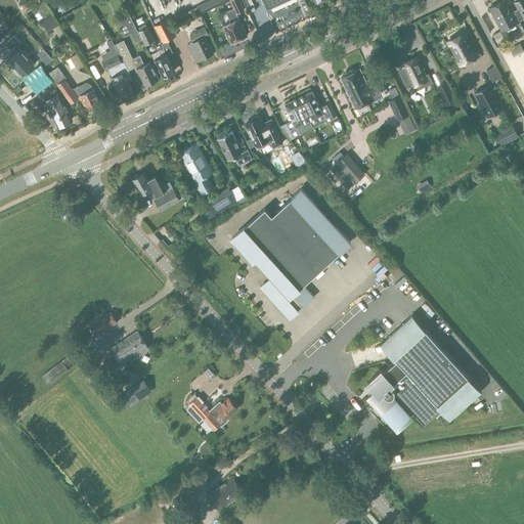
[(231,22),(231,23),(223,26),(231,42),(247,35),(238,18),(236,13),(245,9),(239,0),(229,0),(230,0),(233,8),(234,8),(234,9),(227,13),(231,22)]
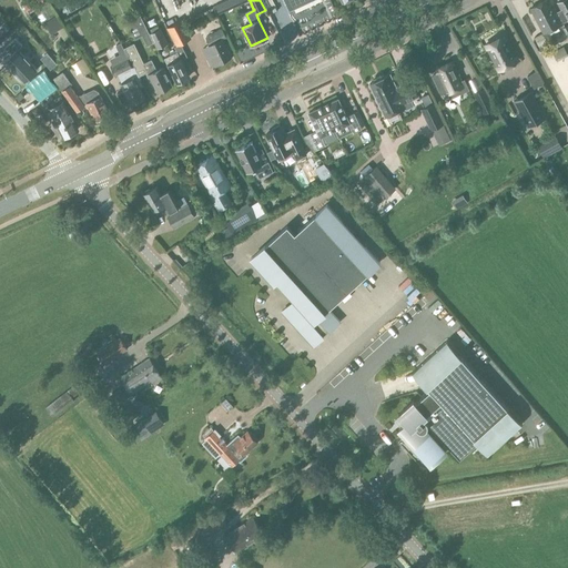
[(550,0),(545,0),(530,9),(544,33),(563,22),(567,21),(567,19),(567,0),(560,0),(557,2),(561,10),(557,12),(550,0)]
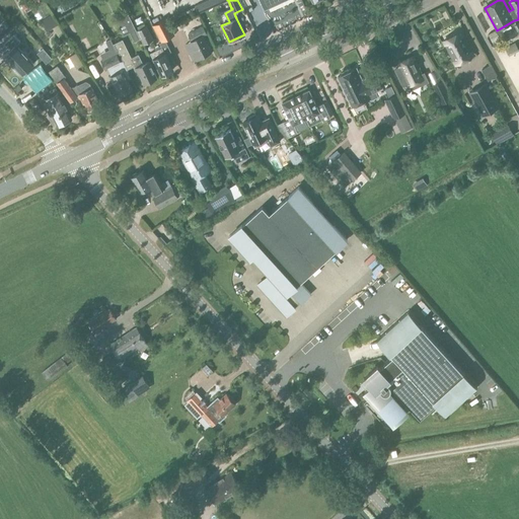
[(129,13),(123,16),(130,32),(135,42),(141,39),(129,13)]
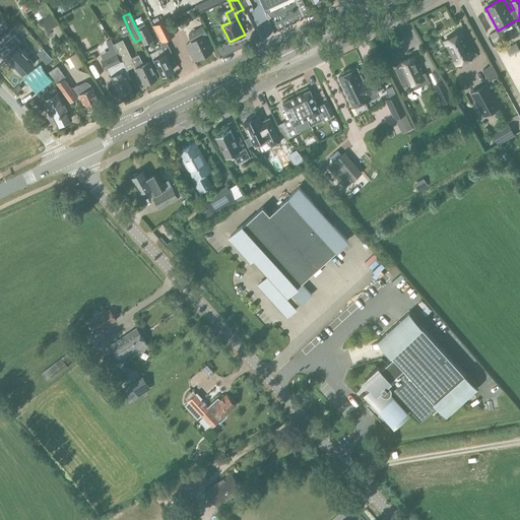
[(52,14),(42,21),(47,30),(58,23),(52,14)]
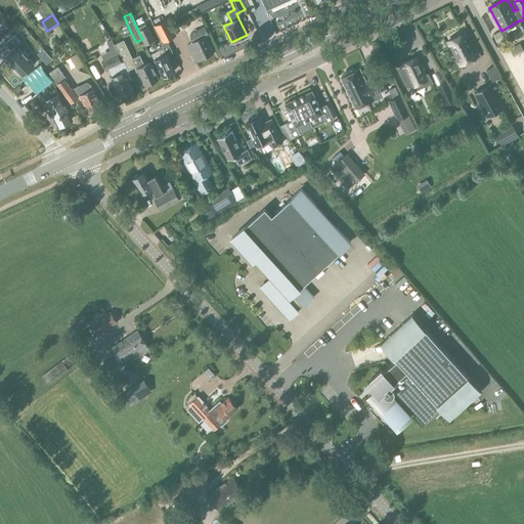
[(155,26),(163,42),(167,40),(177,35),(168,17),(155,26)]
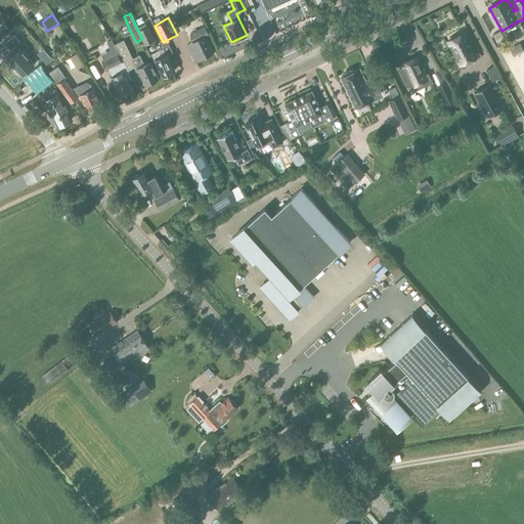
[(155,40),(148,26),(138,31),(145,44),(155,40)]
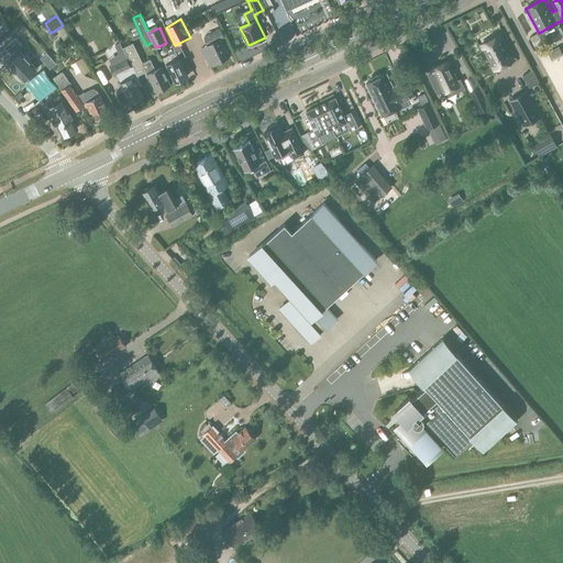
[(221,28),(203,36),(208,44),(212,53),(206,55),(210,64),(229,55),(220,39),(224,36),(221,28)]
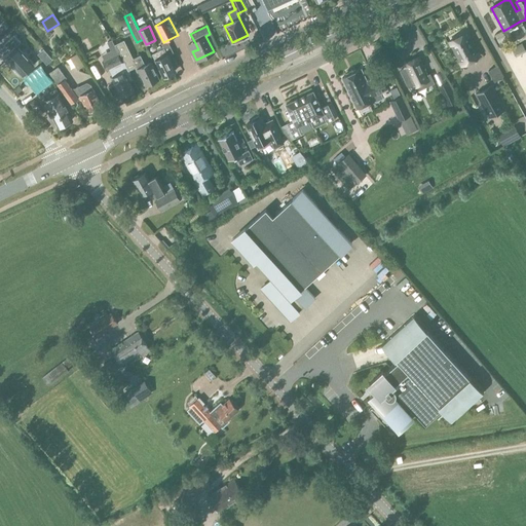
[(467,32),(450,41),(462,65),(480,55),(467,32)]
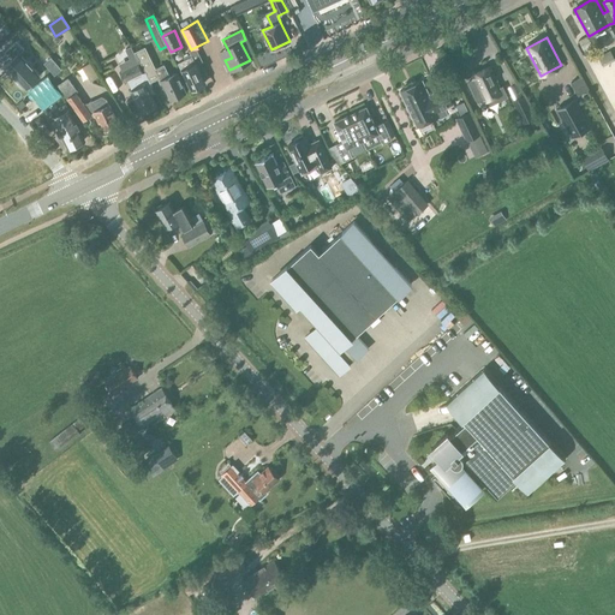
[(36,93),(46,84),(47,82),(28,60),(35,53),(29,46),(19,54),(24,59),(13,69),(36,93)]
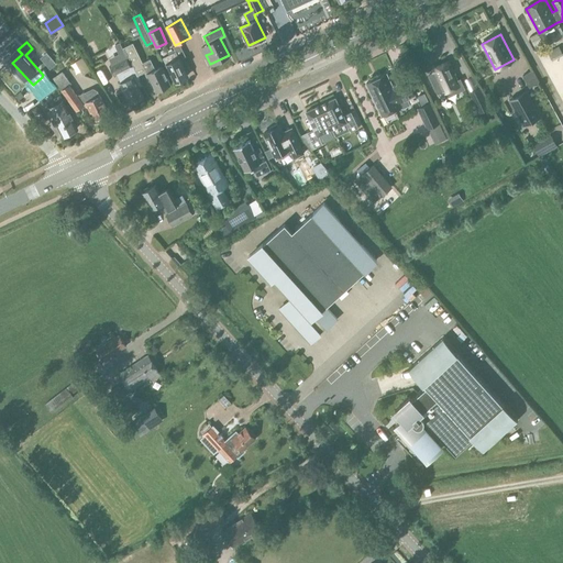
[(143,62),(133,42),(123,47),(139,73),(145,69),(147,74),(150,80),(152,79),(157,89),(170,84),(162,67),(156,69),(151,58),(143,62)]
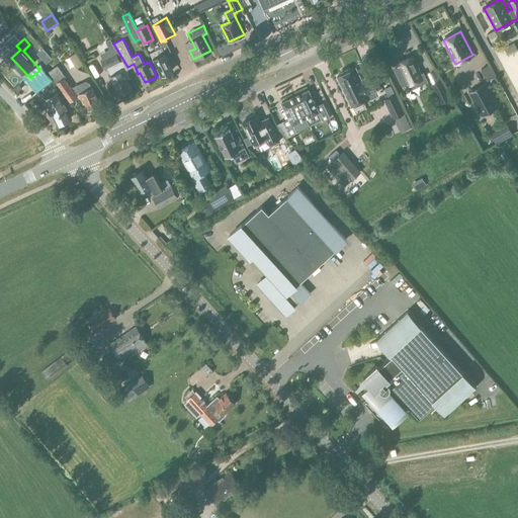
[(162,47),(150,53),(153,58),(154,59),(161,74),(162,74),(164,75),(167,73),(168,71),(172,69),(165,54),(164,52),(165,52),(165,53),(169,50),(165,39),(161,41),(160,42),(162,47)]
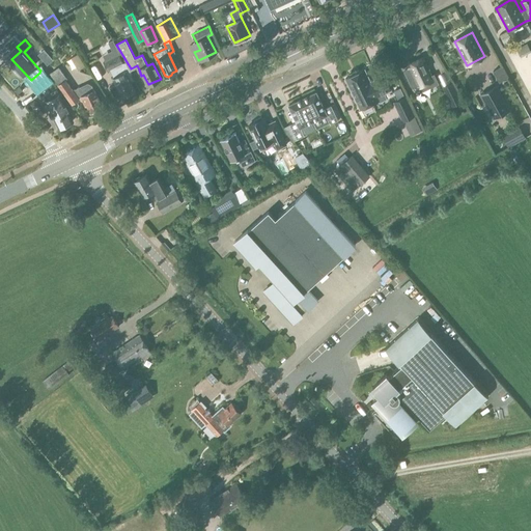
[(521,57),(530,51),(530,49),(528,44),(516,50),(521,57)]
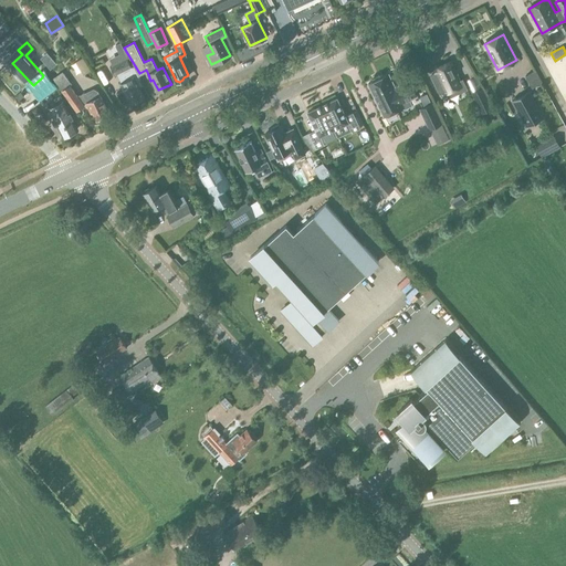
[(117,75),(118,74),(122,82),(122,83),(121,83),(130,103),(144,96),(138,86),(142,84),(134,67),(132,67),(127,59),(111,66),(115,76),(117,75)]
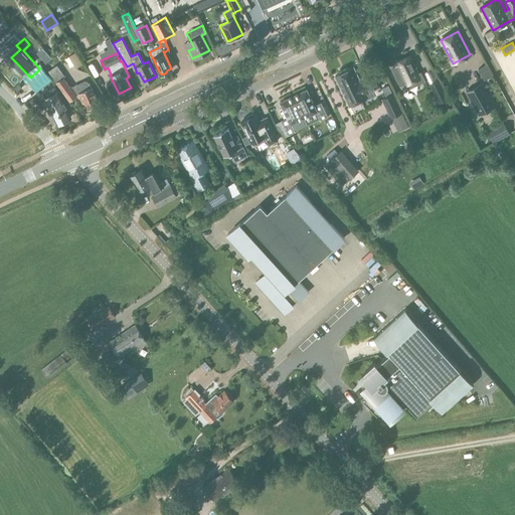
[(395,62),(396,64),(391,66),(401,87),(415,79),(417,84),(424,80),(420,72),(418,73),(409,55),(395,62)]
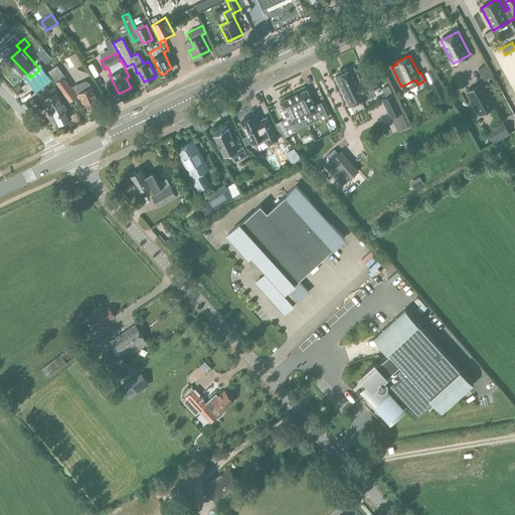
[(192,72),(189,62),(177,66),(180,76),(192,72)]
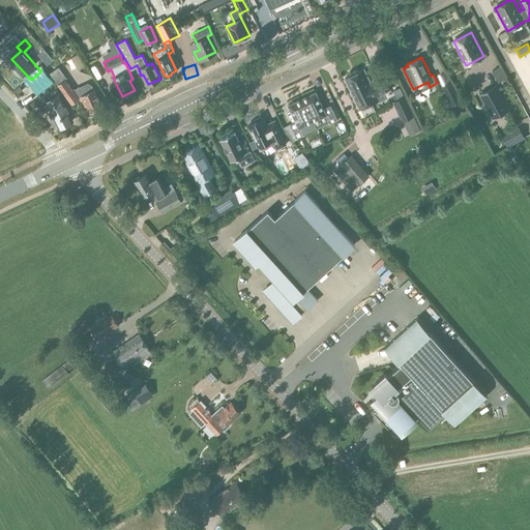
[(487,72),(494,84),(504,79),(498,66),(487,72)]
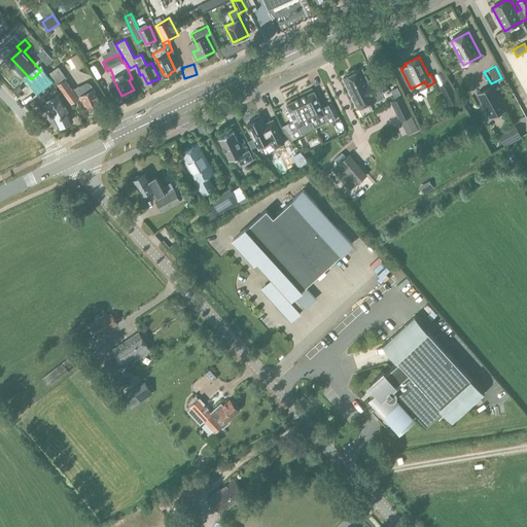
[(385,97),(382,92),(388,90),(381,75),(367,81),(361,68),(343,77),(357,108),(376,99),(377,101),(385,97)]
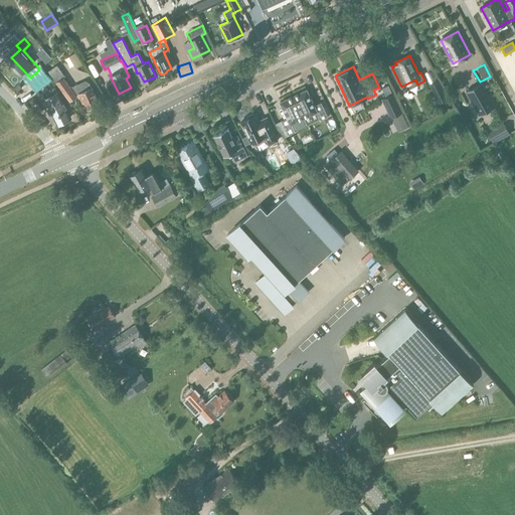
[(61,70),(51,77),(56,83),(56,82),(68,99),(75,96),(76,96),(78,95),(82,102),(84,101),(88,109),(100,104),(92,88),(90,82),(72,91),(63,77),(65,76),(61,70)]
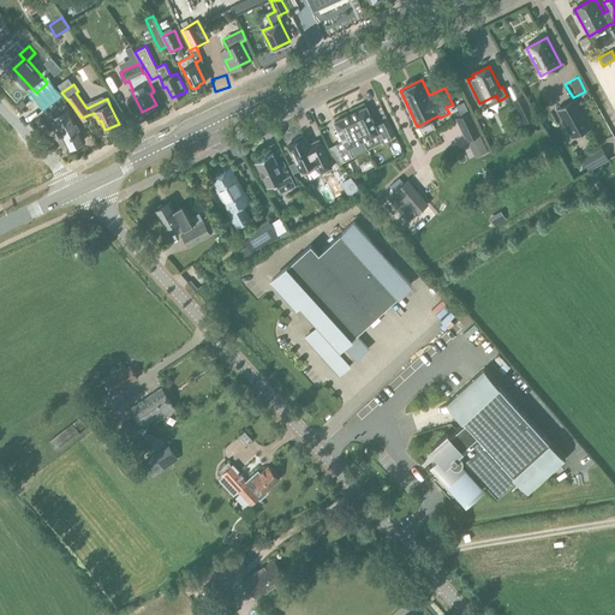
[(42,102),(49,107),(59,95),(52,90),(42,102)]
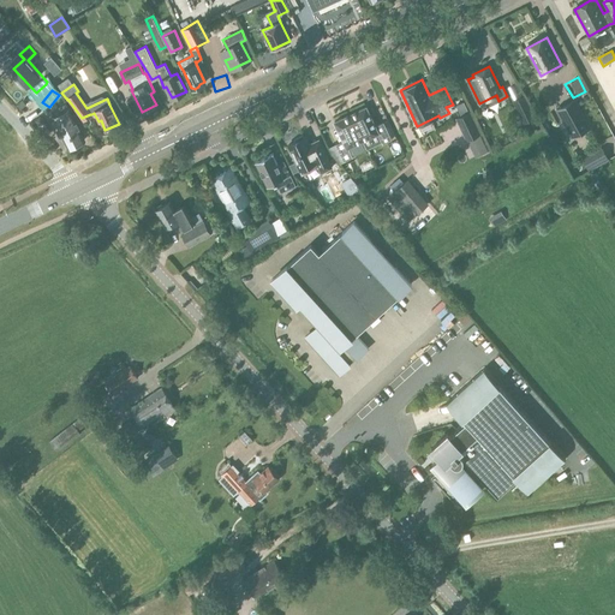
[(535,118),(524,95),(513,101),(521,119),(524,124),(530,120),(535,118)]
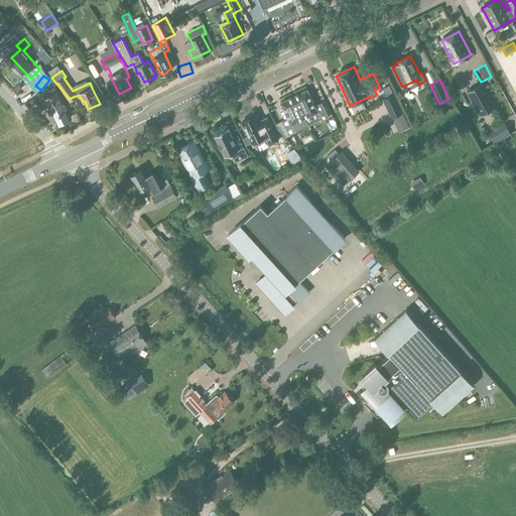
[(468,95),(480,116),(498,106),(487,85),(468,95)]
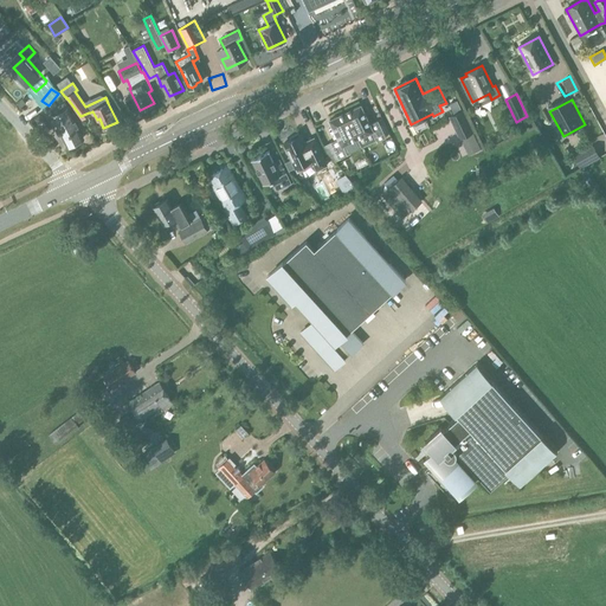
[(361,105),(346,113),(358,139),(373,131),(378,142),(386,137),(378,121),(369,124),(361,105)]
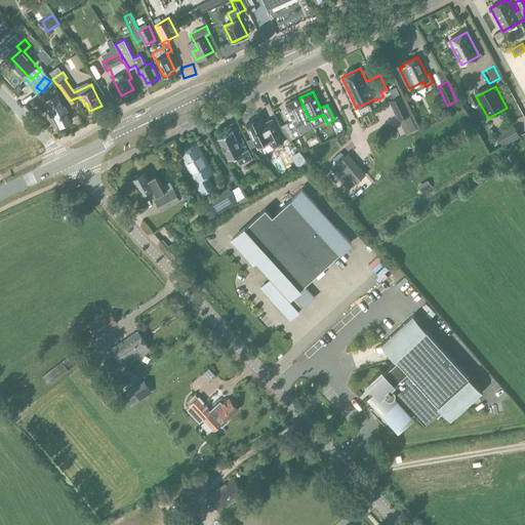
[(58,125),(72,119),(64,103),(61,95),(48,102),(52,109),(51,110),(58,125)]
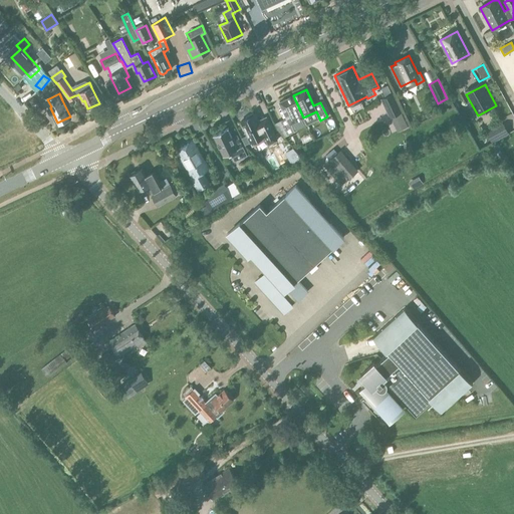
[(382,98),(391,118),(402,113),(394,93),(382,98)]
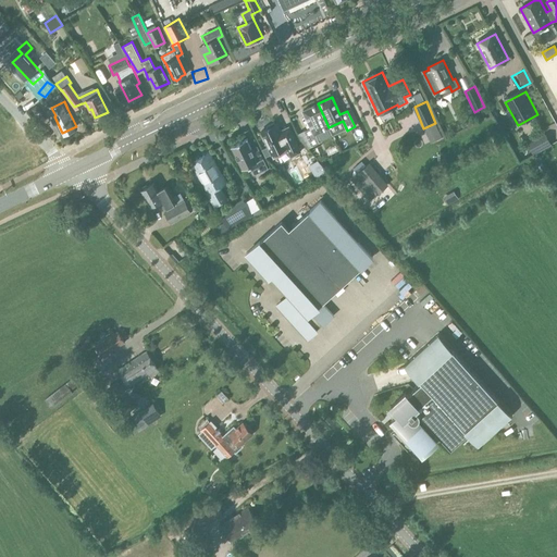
[(329,127),(318,103),(304,110),(311,127),(304,131),(305,132),(307,137),(311,147),(319,143),(314,134),(329,127)]
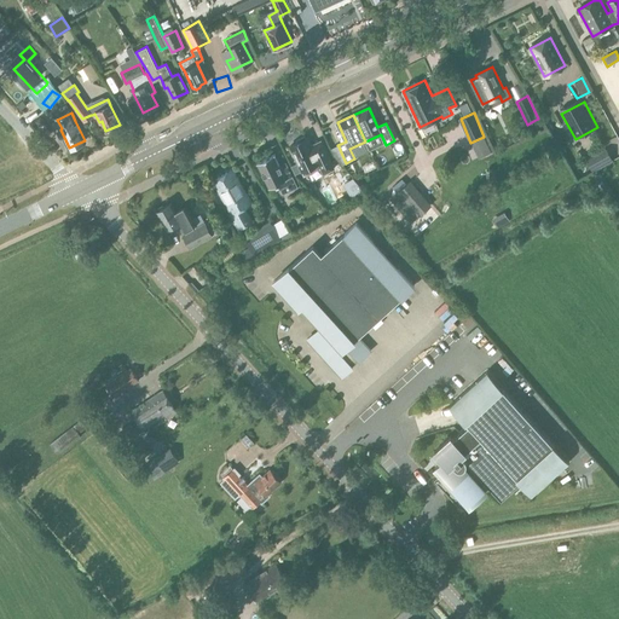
[(35,121),(39,127),(45,122),(41,116),(35,121)]
